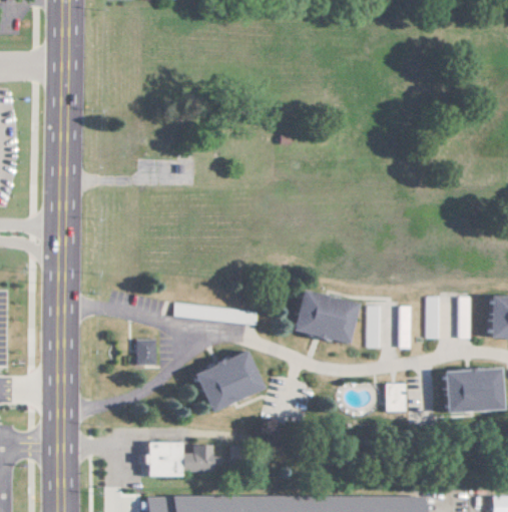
[(291,331),(346,344),(355,303),(300,291),(291,331)]
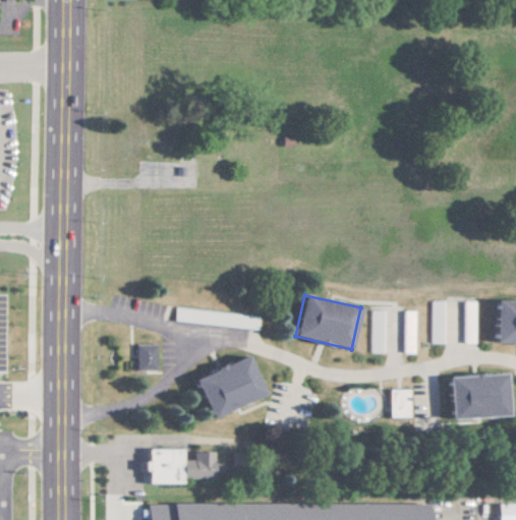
[(434,343),(447,342),(446,300),(433,300),(434,343)]
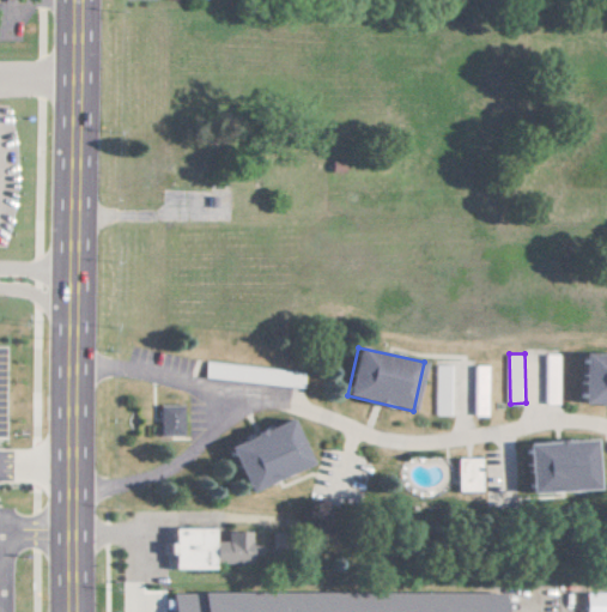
[(548,404),(562,404),(562,355),(548,353),(548,404)]
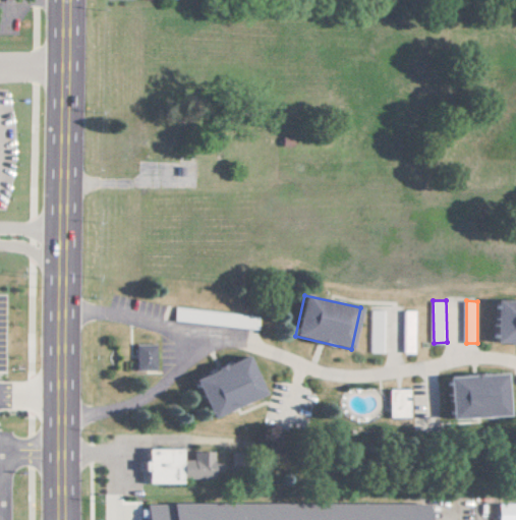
[(515,300),(496,300),(495,343),(515,343),(515,300)]
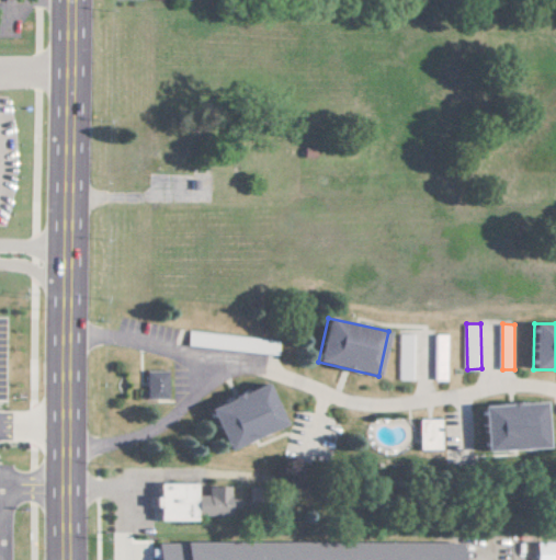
[(191,344),(281,355),(283,341),(193,329),(191,344)]
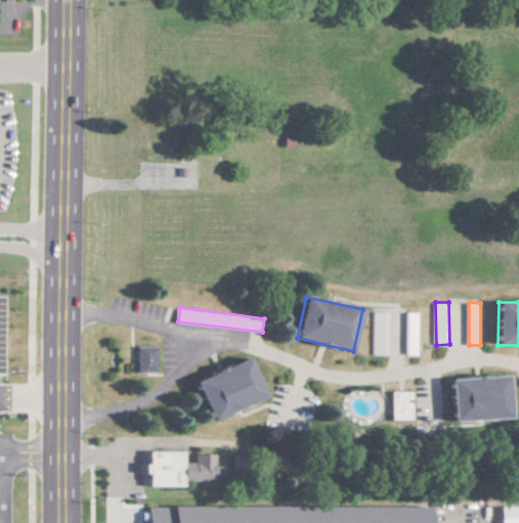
[(375,354),(388,354),(389,312),(376,312),(375,354)]
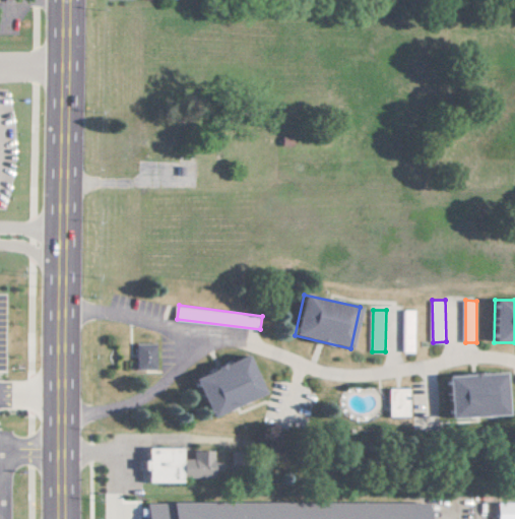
[(417,310),(405,310),(405,351),(419,351),(417,310)]
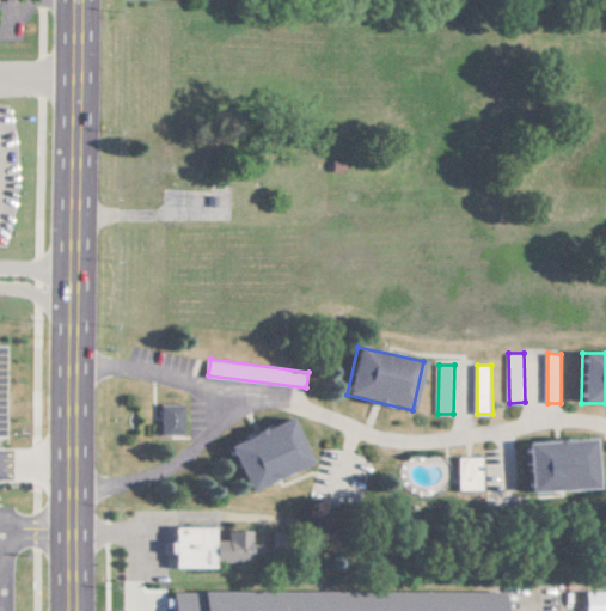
[(164,434),(188,434),(188,405),(165,404),(164,434)]
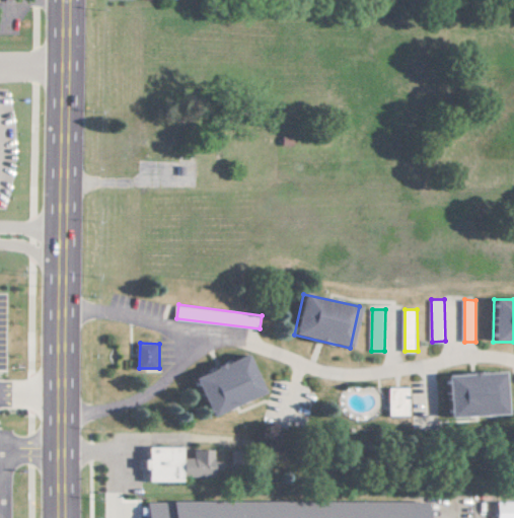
[(264,393),(247,355),(194,377),(210,416),(264,393)]
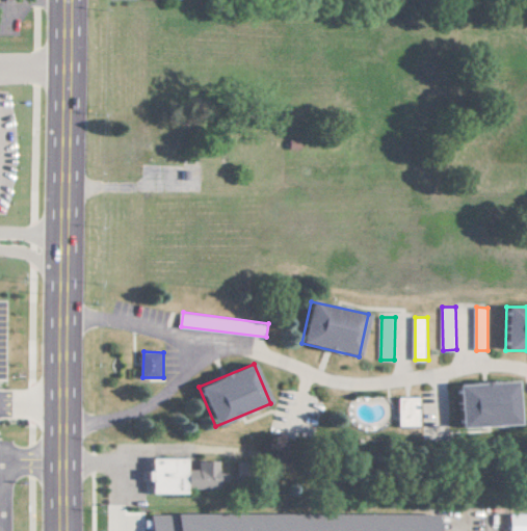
[(456,386),(460,428),(519,423),(516,380),(456,386)]
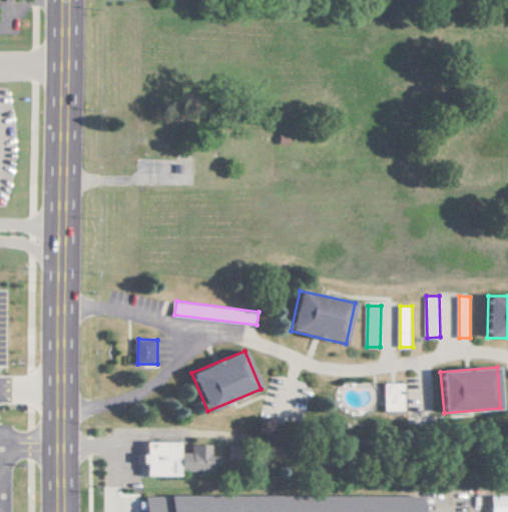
[(405,410),(405,383),(385,383),(385,411),(405,410)]
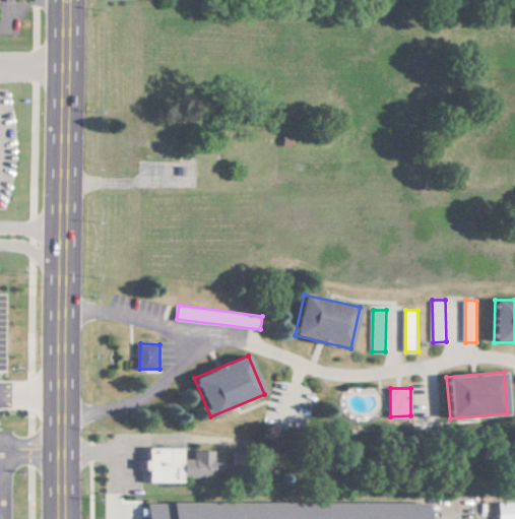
[(215,451),(196,450),(196,458),(185,458),(185,448),(149,448),(149,461),(144,461),(144,470),(149,470),(149,481),(185,482),(185,476),(215,476),(215,451)]
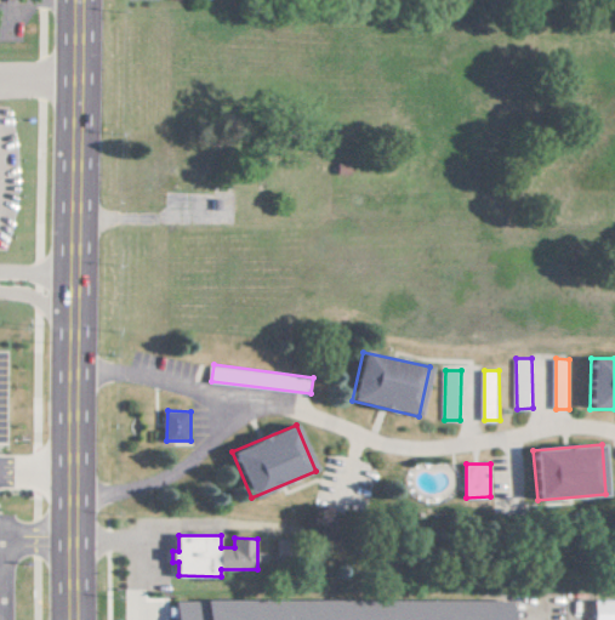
[(614,599),(594,601),(593,619),(614,619),(614,599)]
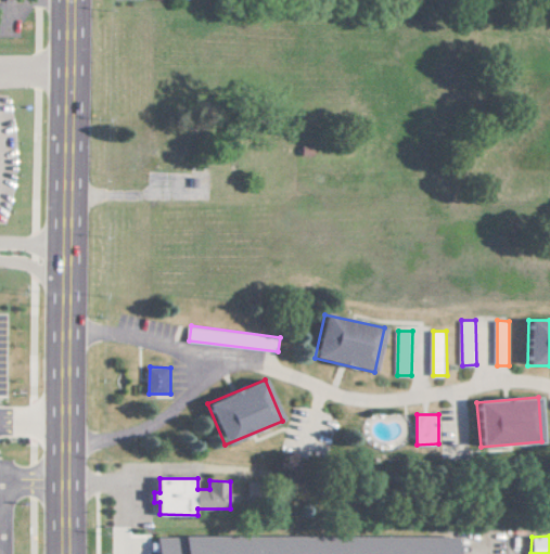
[(456,553),(456,537),(336,537),(336,545),(320,545),(320,537),(158,537),(157,553),(456,553)]
